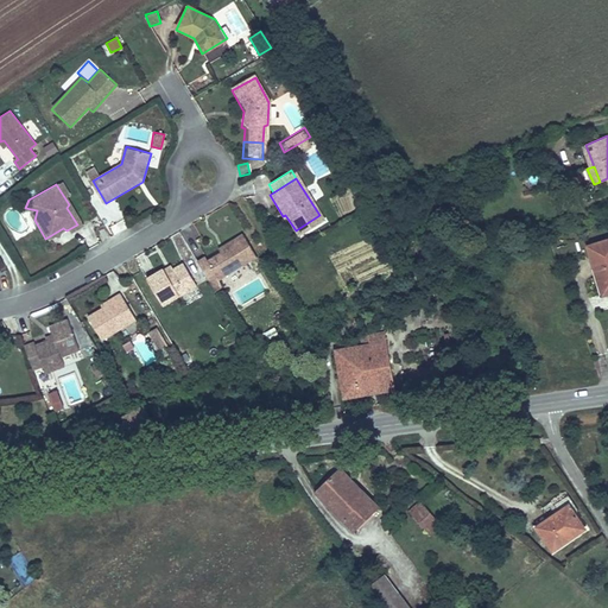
[(37,210),(25,208),(24,214),(29,223),(35,220),(37,210)]
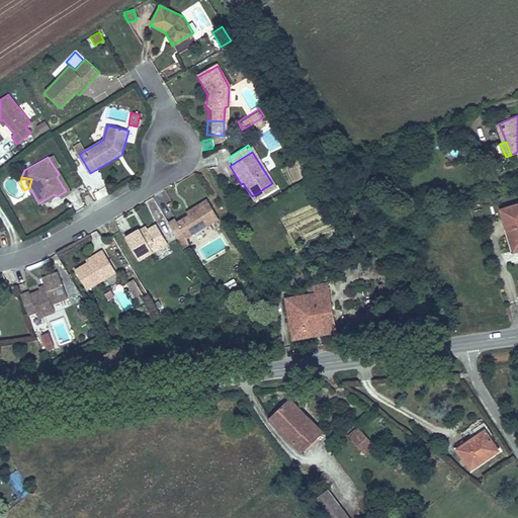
[(164,224),(174,242),(183,237),(184,240),(214,221),(202,200),(183,211),(184,214),(173,222),(171,220),(164,224)]
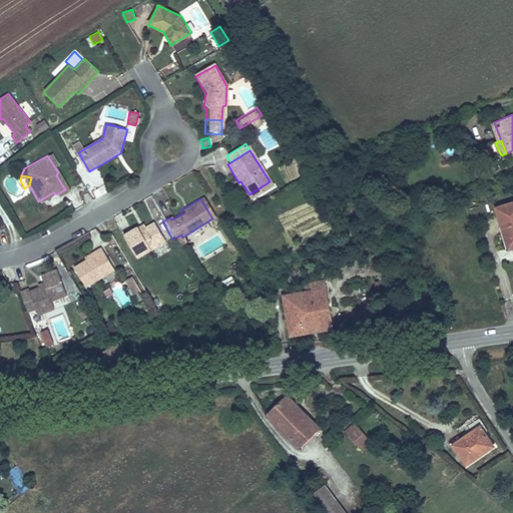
[(512,257),(512,213),(498,218),(508,258),(512,257)]
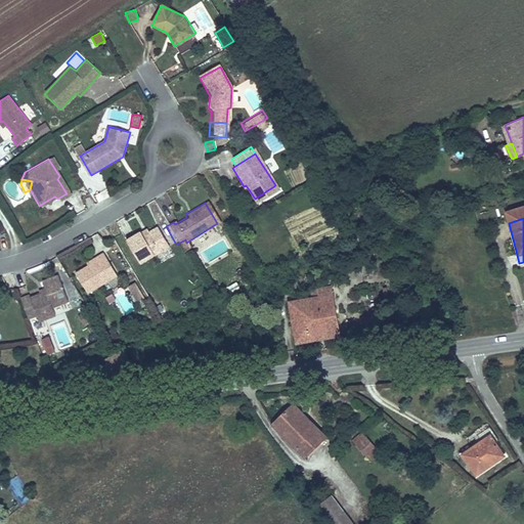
[(164,249),(153,229),(142,235),(139,231),(122,243),(135,265),(164,249)]
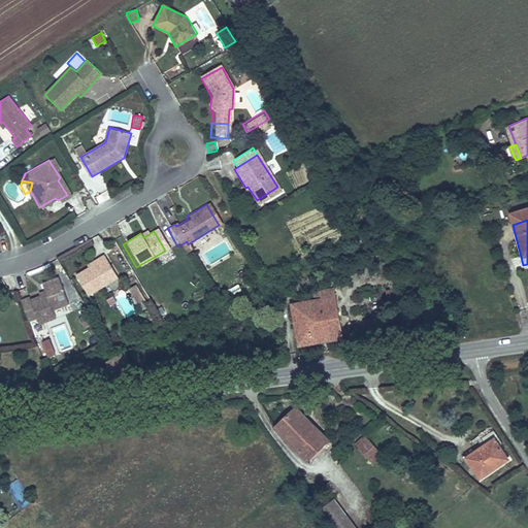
[(118,277),(105,258),(88,267),(88,271),(75,277),(87,296),(118,277)]
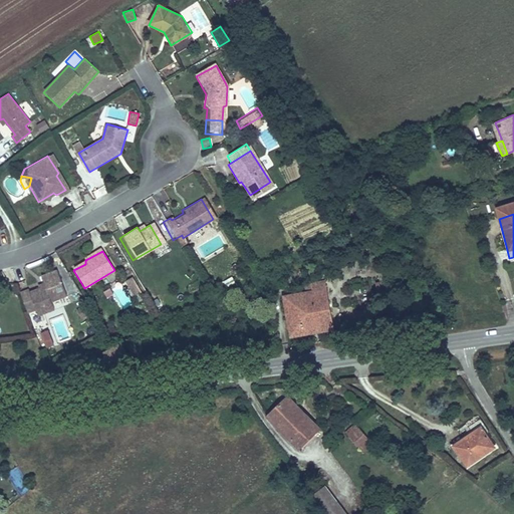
[(30,289),(23,291),(30,313),(37,311),(39,316),(50,312),(47,304),(53,301),(67,297),(57,271),(42,276),(46,286),(30,291),(30,289)]
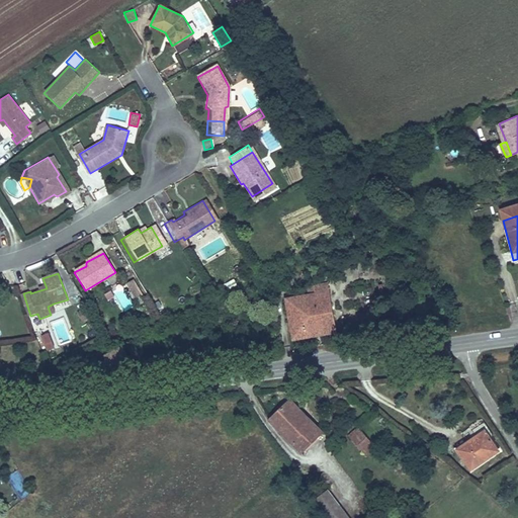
[(314,287),(315,294),(330,291),(328,285),(314,287)]
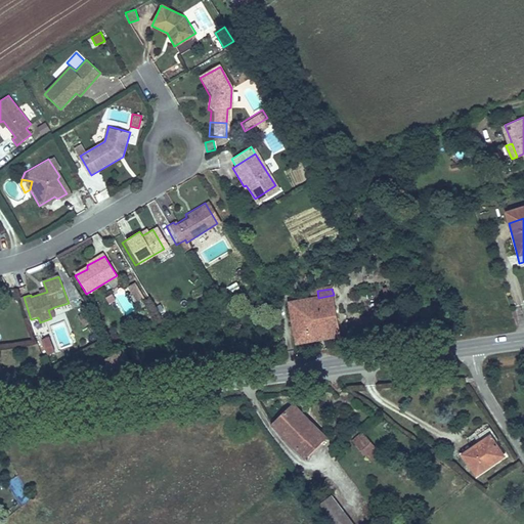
[(298,293),(299,301),(318,298),(317,291),(298,293)]
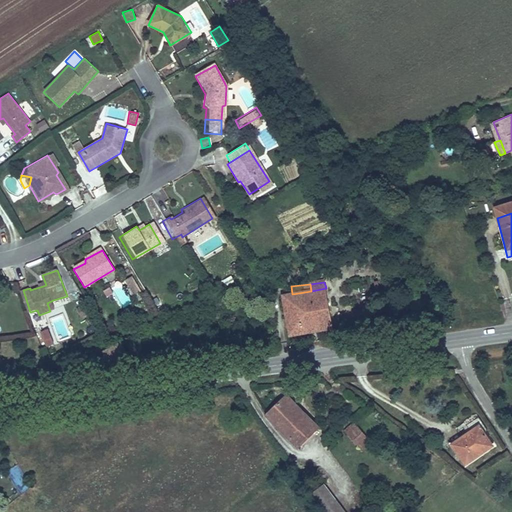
[(313,305),(328,302),(326,288),(311,291),(313,305)]
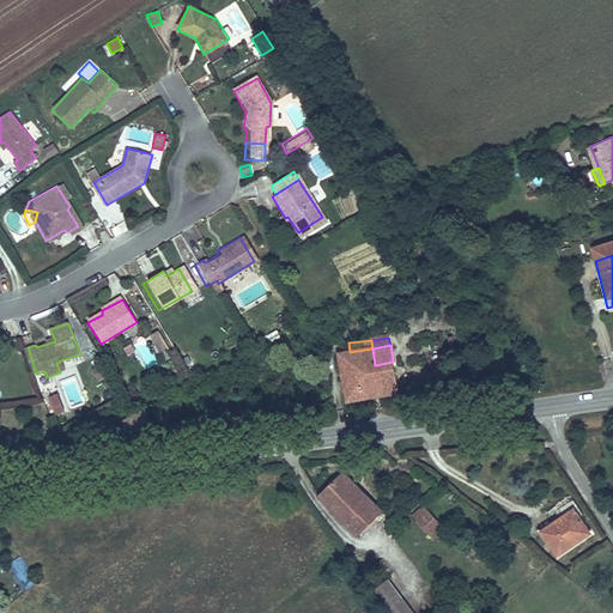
[(372,349),(350,352),(337,354),(345,401),(398,393),(393,362),(375,365),(372,349)]
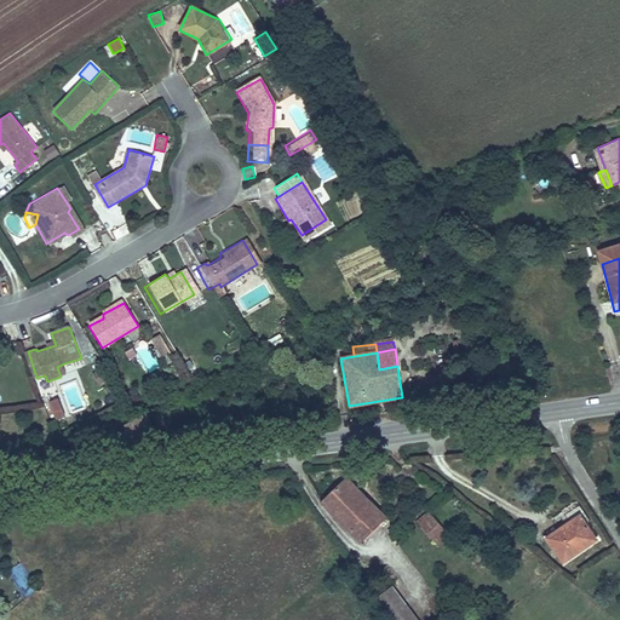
[(68,373),(64,363),(57,367),(61,377),(68,373)]
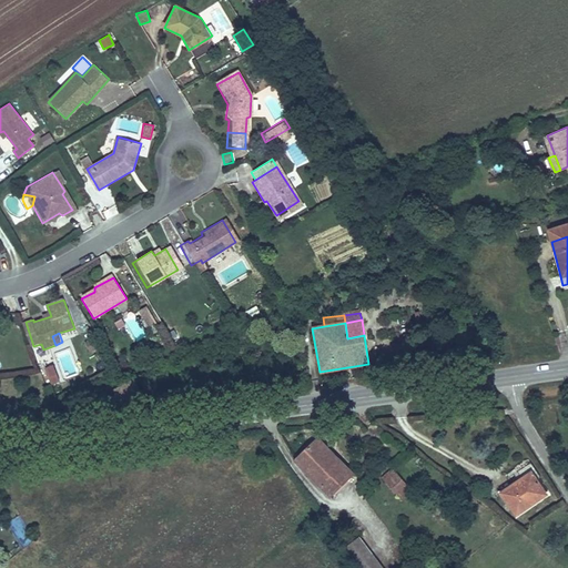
[(102,356),(92,340),(80,346),(89,363),(102,356)]
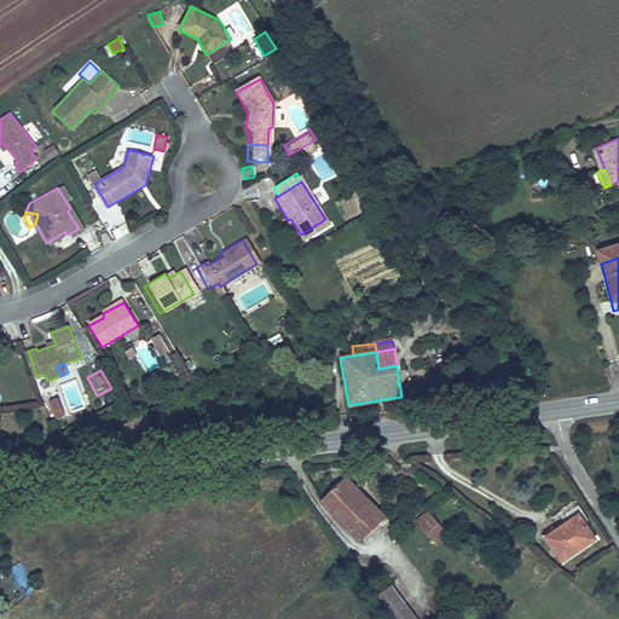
[(128,387),(115,394),(121,403),(133,395),(128,387)]
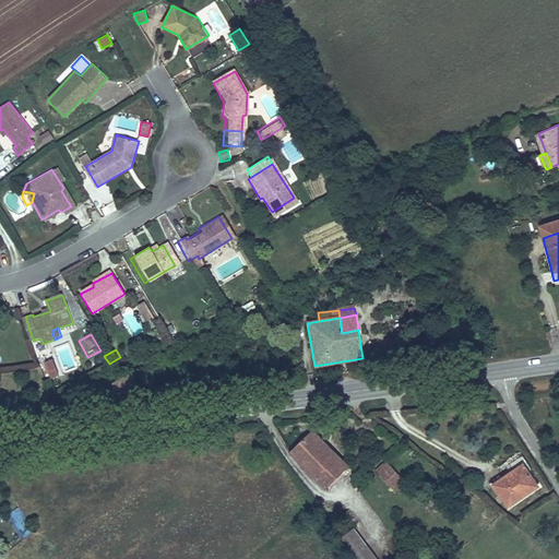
[(54,358),(45,360),(48,378),(58,376),(54,358)]
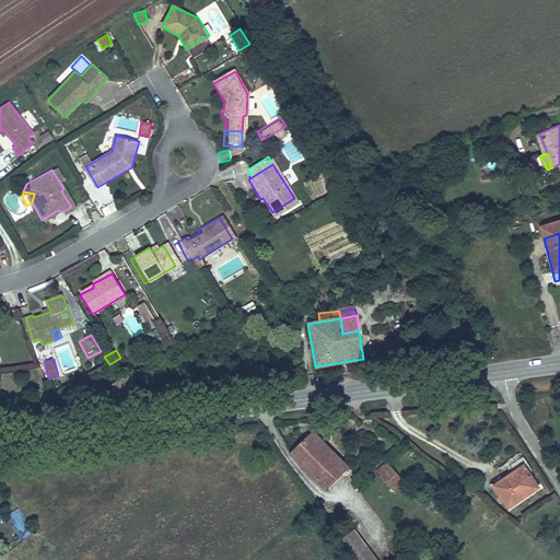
[(315,431),(290,453),(326,493),(351,471),(315,431)]
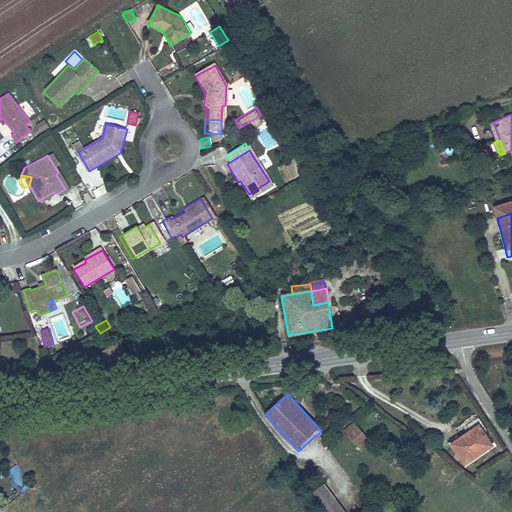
[(363,440),(346,421),(340,426),(347,434),(344,436),(354,448),(363,440)]
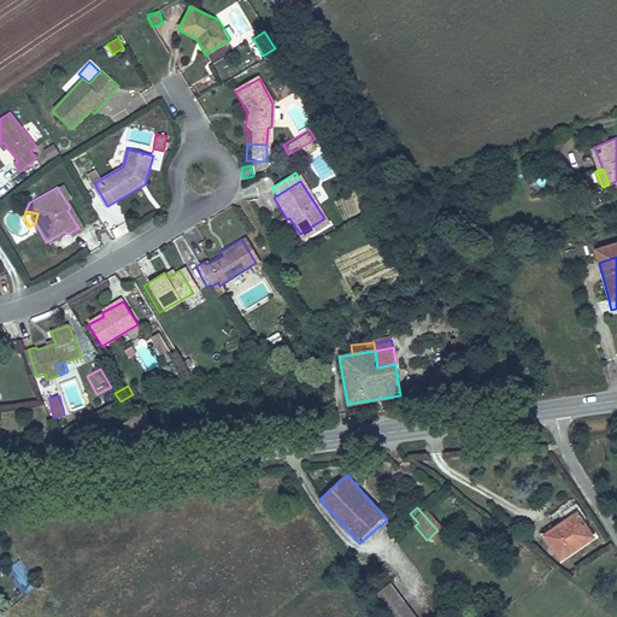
[(546,538),(559,557),(593,535),(580,516),(546,538)]
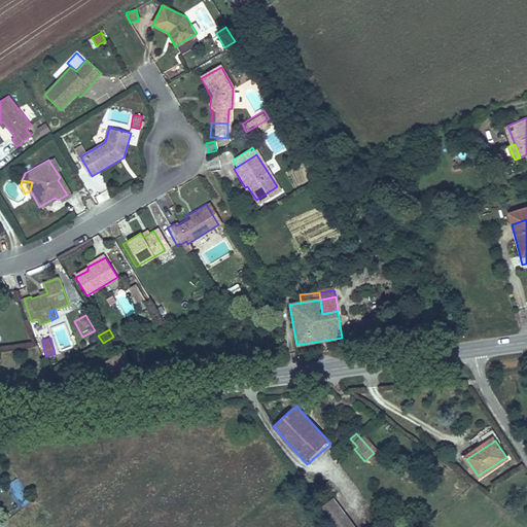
[(357,526),(338,501),(325,512),(337,526),(357,526)]
